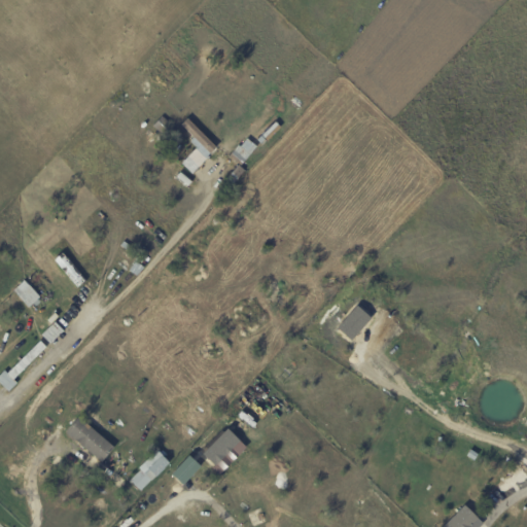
[(289,114),(294,118),(291,123),(286,119),(289,114)]
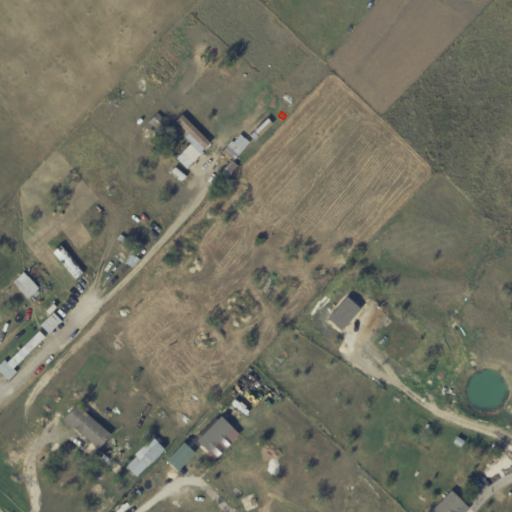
[(156,130),(165,120),(156,112),(147,122),(156,130)]
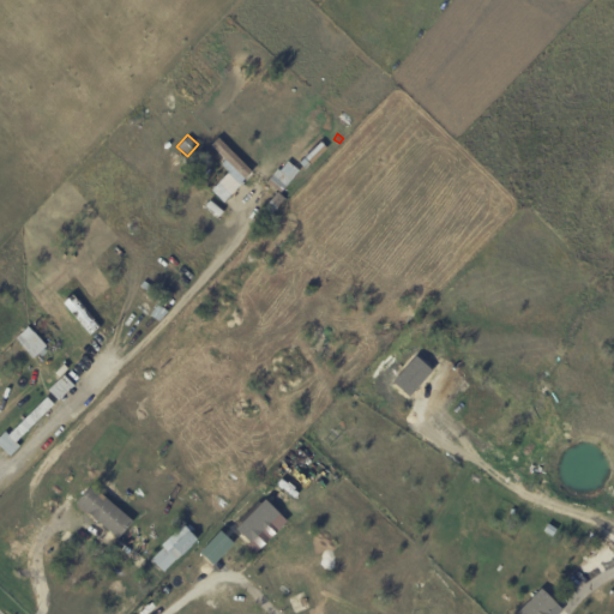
[(253,172),(246,179),(212,145),(220,138),(253,172)]
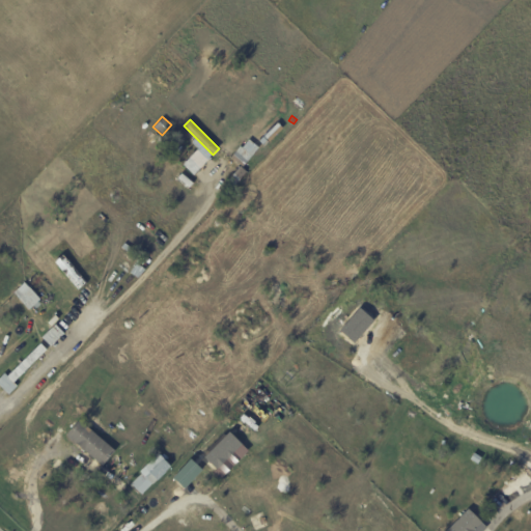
[(282,128),(269,141),(263,137),(277,122),(282,128)]
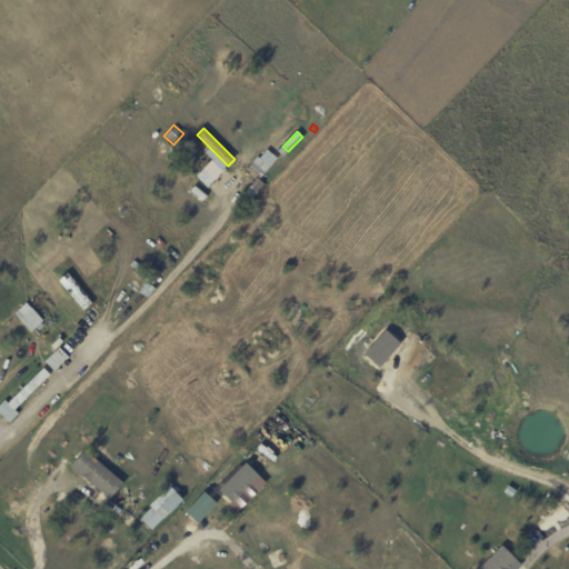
[(257,177),(248,169),(258,158),(260,159),(267,150),(278,159),(260,179),(257,177)]
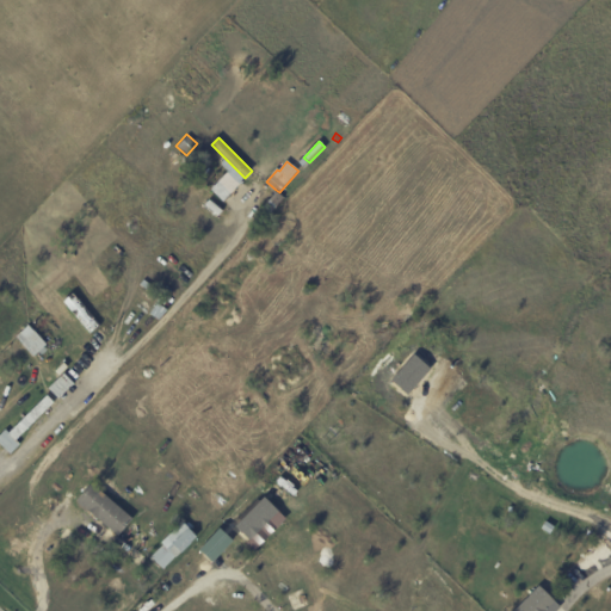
[(275,208),(266,202),(273,192),(282,199),(275,208)]
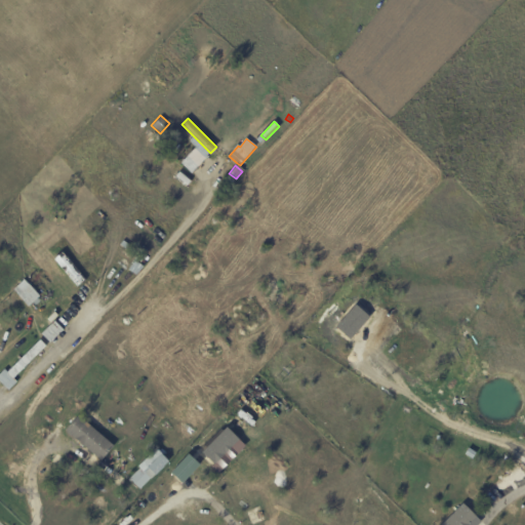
[(129,251),(119,244),(122,240),(132,247),(129,251)]
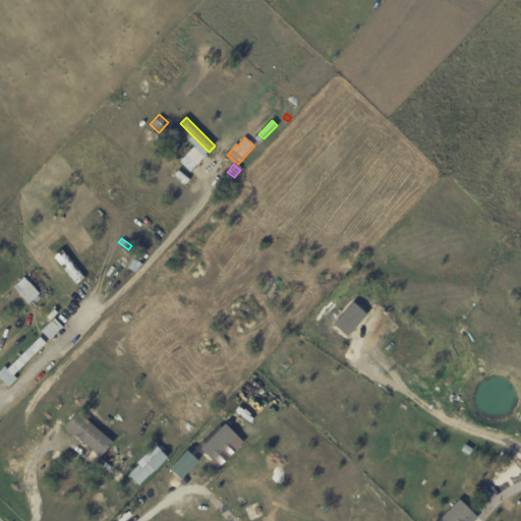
[(135,274),(126,268),(133,257),(141,265),(135,274)]
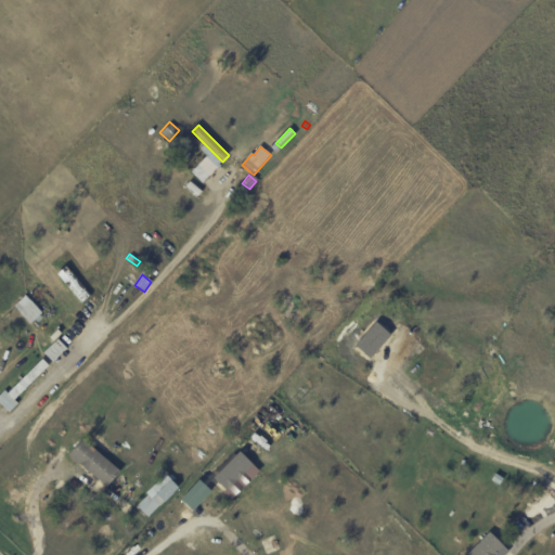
[(34,320),(23,308),(30,301),(41,313),(34,320)]
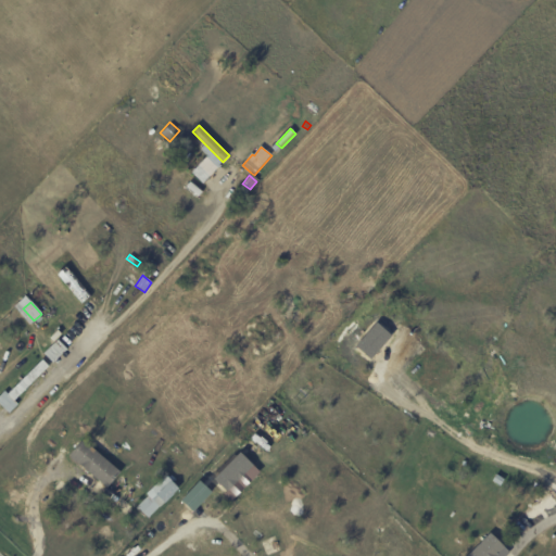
[(61,333),(53,341),(49,338),(58,330),(61,333)]
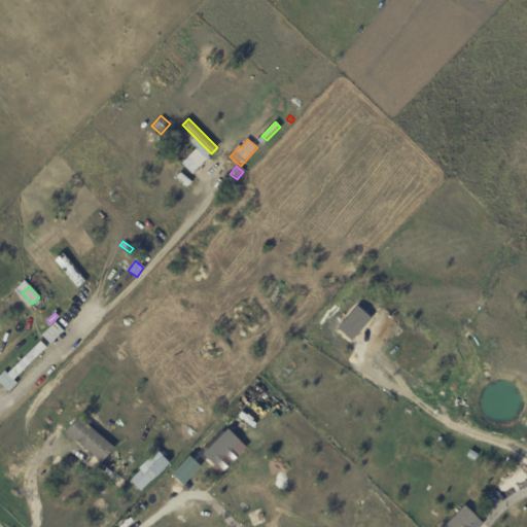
[(62,330),(48,344),(40,335),(54,322),(62,330)]
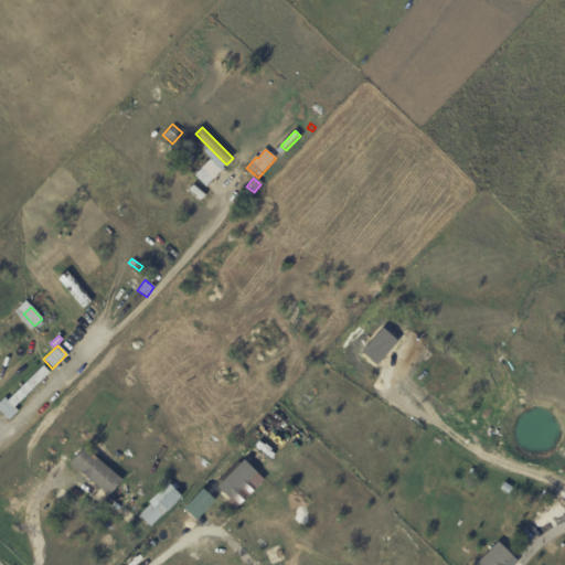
[(43,365),(50,372),(16,407),(20,411),(10,420),(0,409),(0,403),(7,397),(9,400),(43,365)]
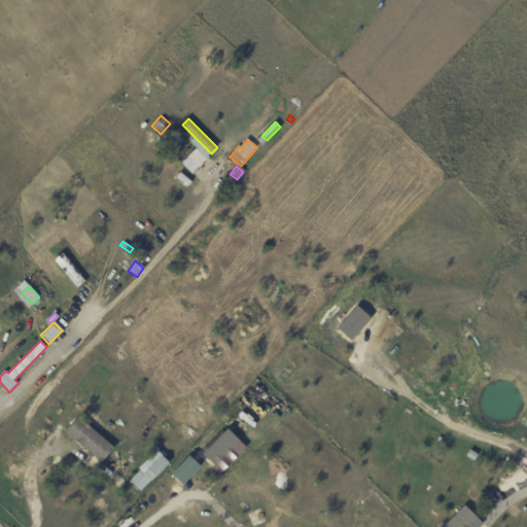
[(77,417),(114,448),(101,462),(65,431),(77,417)]
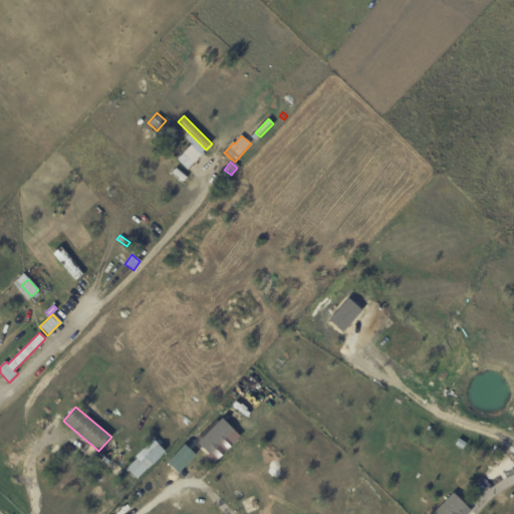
[(228,447),(238,436),(219,418),(196,443),(207,454),(221,441),(228,447)]
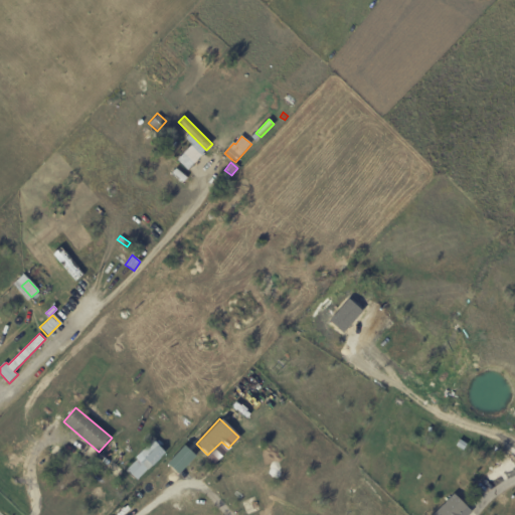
[(127,469),(136,459),(138,461),(143,457),(139,453),(152,440),(165,453),(137,480),(127,470),(127,469)]
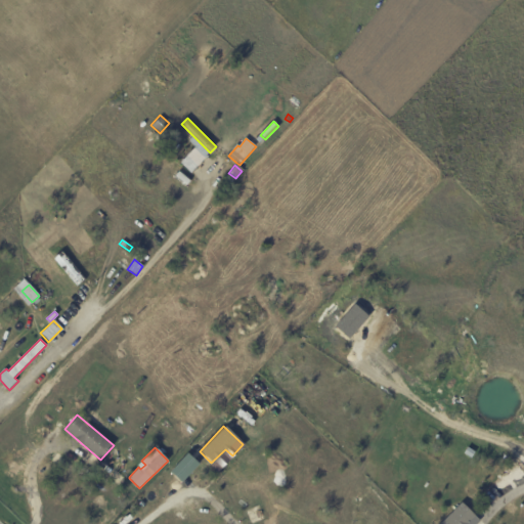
[(195,464),(184,453),(167,471),(178,482),(195,464)]
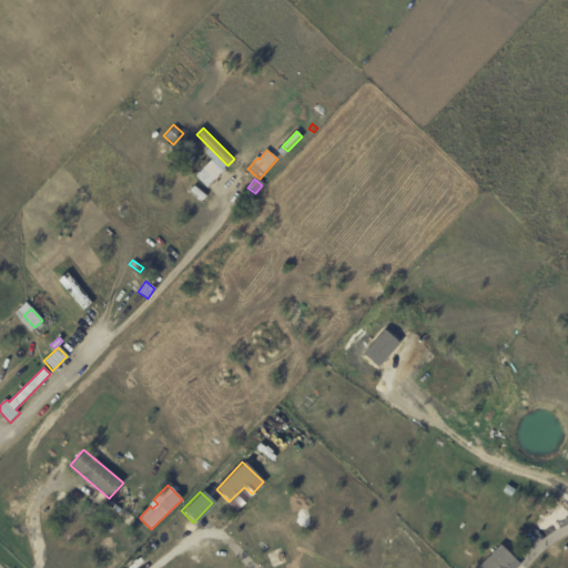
[(515,567),(518,565),(499,545),(474,567),(515,567)]
